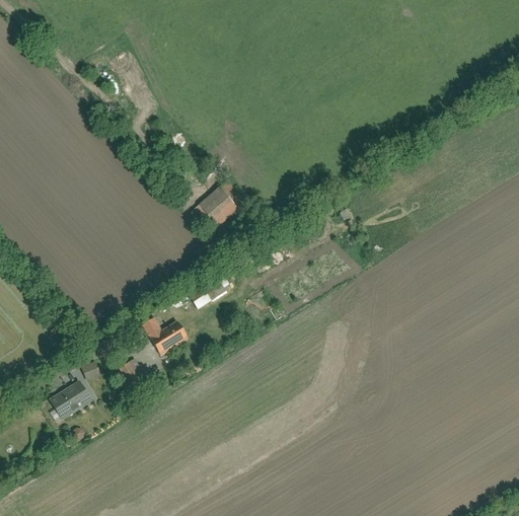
[(222,187),(201,204),(218,225),(239,208),(222,187)]
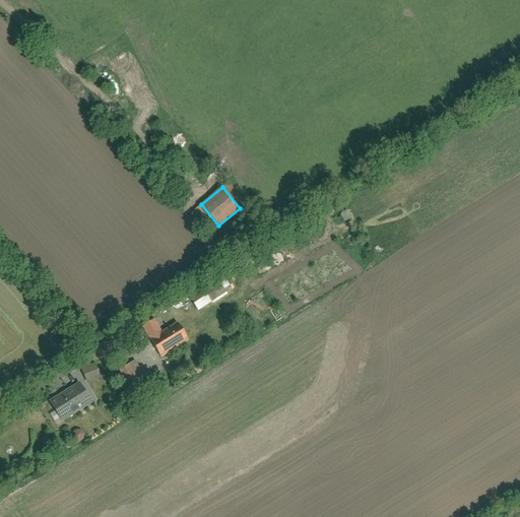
[(218,225),(201,204),(193,211),(210,232),(218,225)]
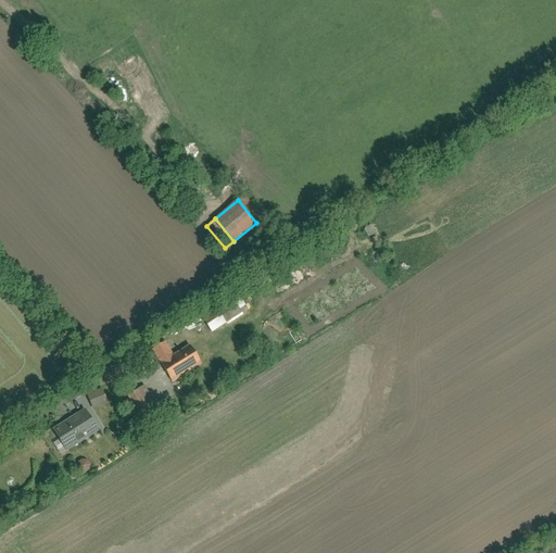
[(242,300),(226,308),(231,319),(248,311),(242,300)]
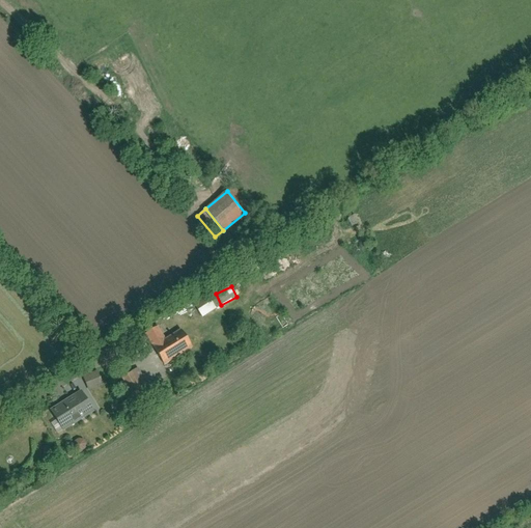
[(216,307),(212,300),(198,308),(202,315),(216,307)]
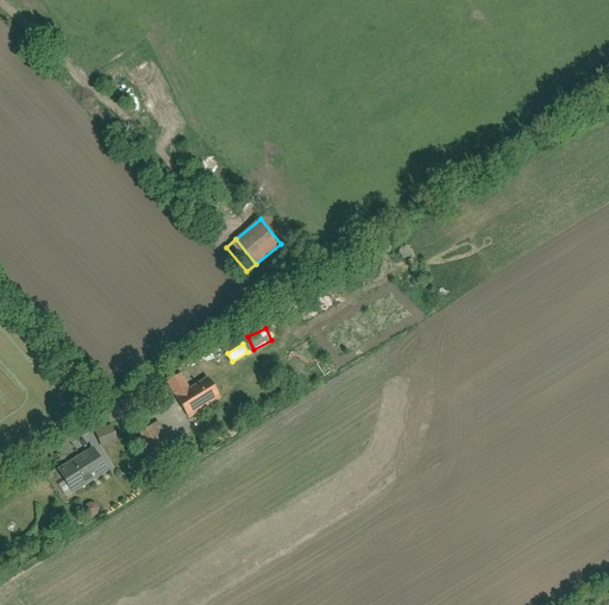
[(182,373),(168,382),(188,415),(219,396),(207,377),(190,386),(182,373)]
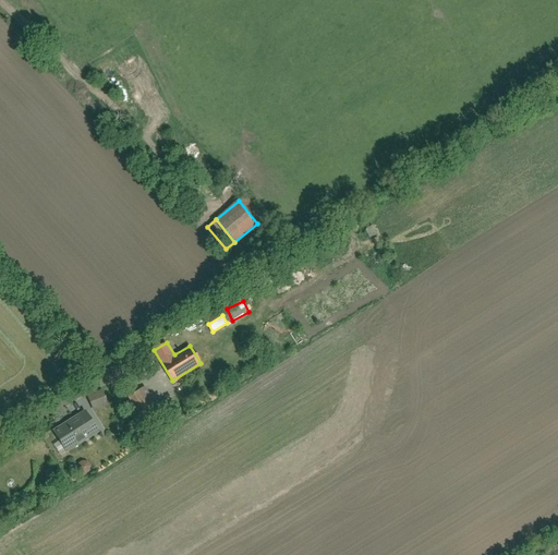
[(161,417),(145,389),(125,401),(137,420),(142,418),(147,426),(161,417)]
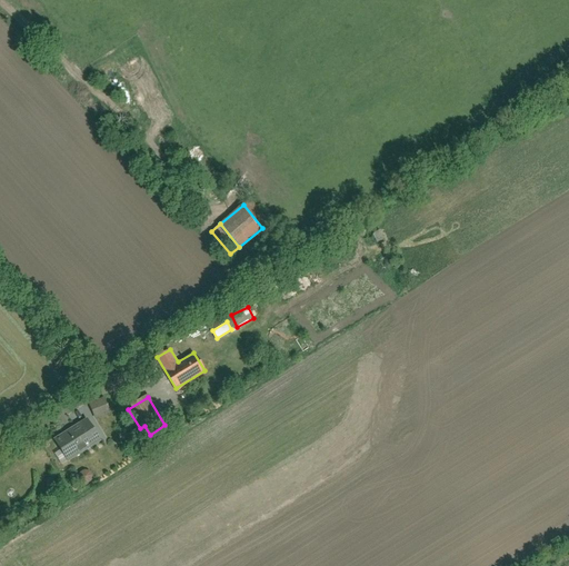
[(106,398),(91,404),(96,416),(110,410),(106,398)]
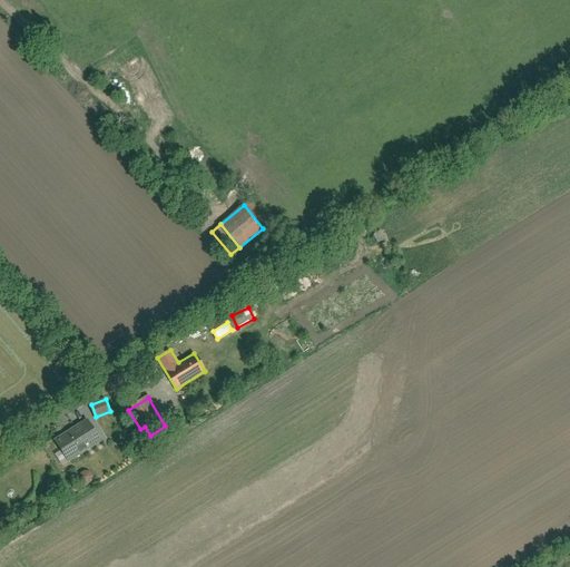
[(86,418),(53,439),(67,461),(100,440),(86,418)]
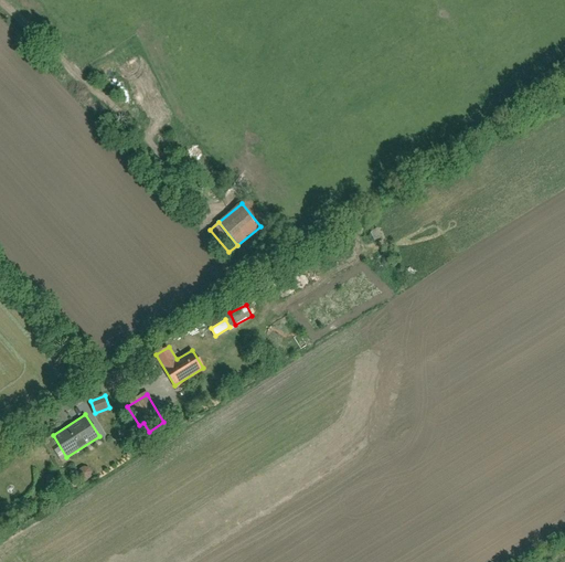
[(82,465),(83,477),(95,477),(94,464),(82,465)]
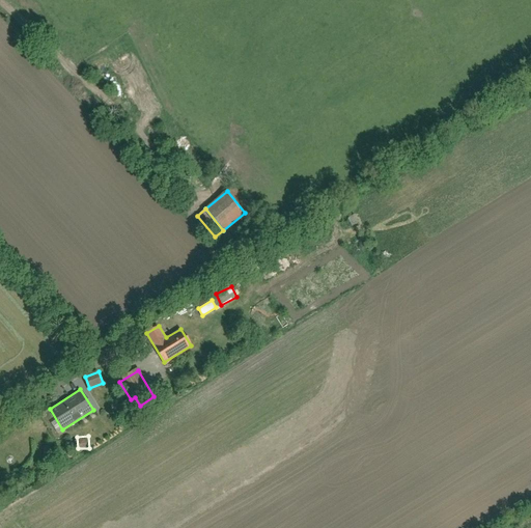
All buildings are outlined.
